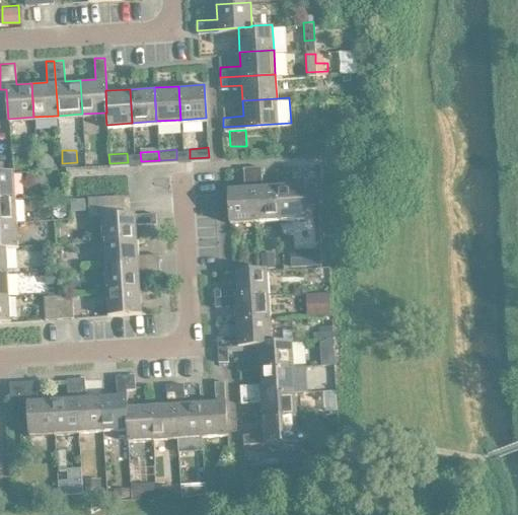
[(53,154),(37,154),(37,166),(54,166),(53,154)]
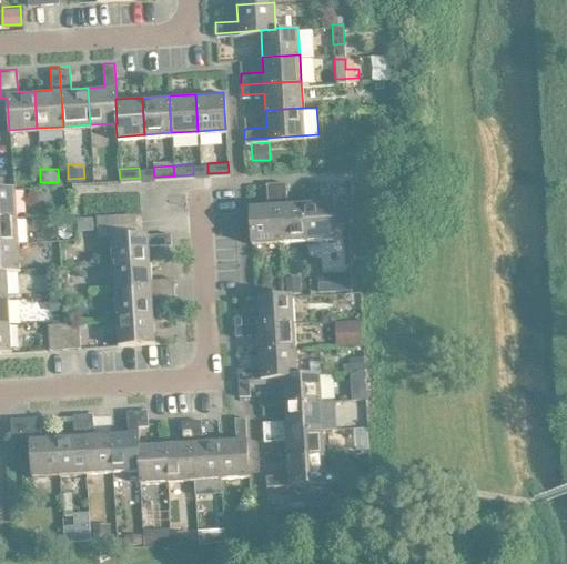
[(285,179),(275,180),(280,239),(305,238),(303,200),(286,201),(285,179)]
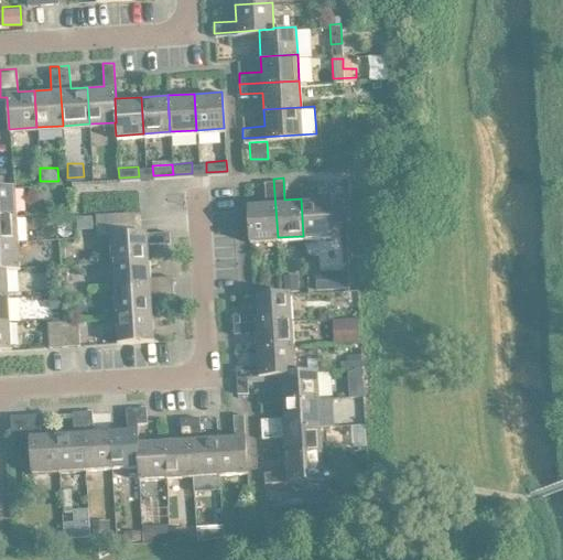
[(278,237),(273,179),(263,179),(264,201),(247,202),(249,239),(278,237)]
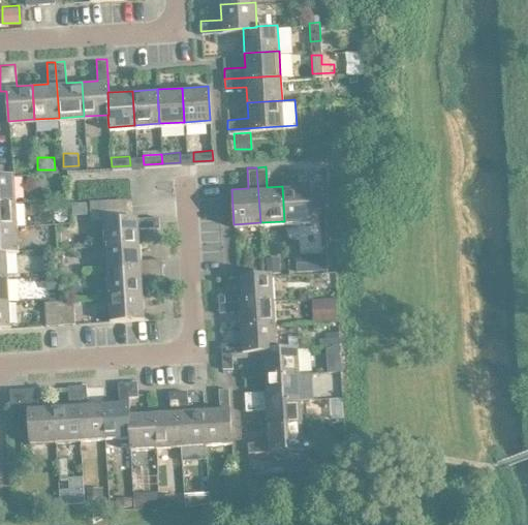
[(0,198),(14,198),(12,173),(0,173),(0,198)]
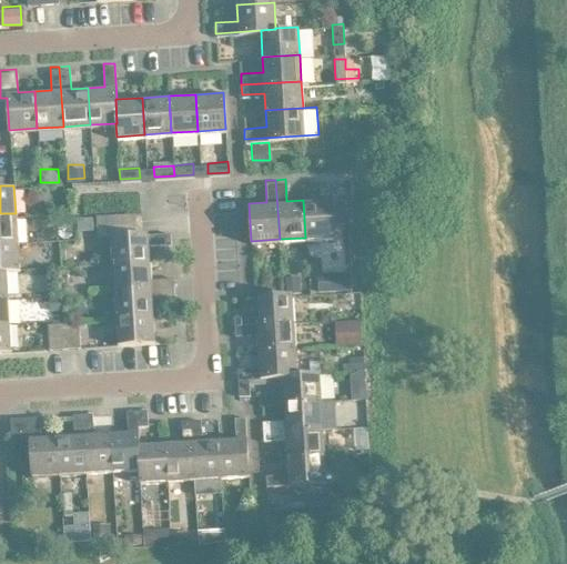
[(331,199),(303,200),(305,238),(334,235),(331,199)]
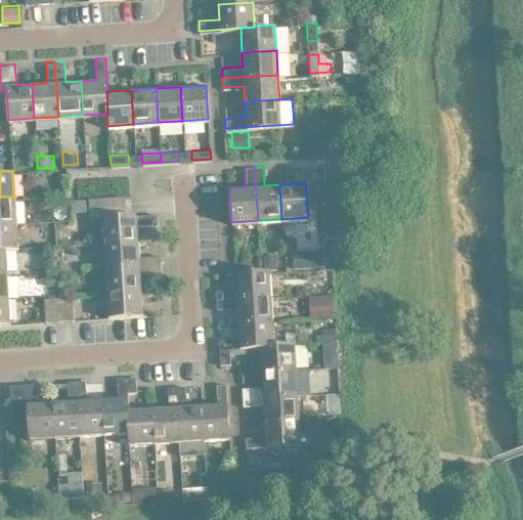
[(0,221),(16,221),(14,197),(0,197),(0,221)]
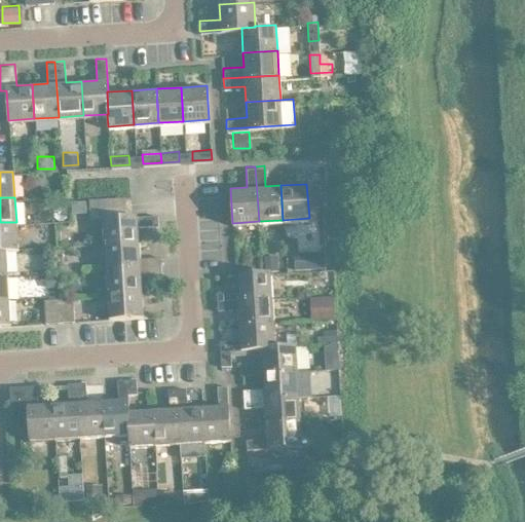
[(77,199),(71,199),(72,211),(86,210),(85,198),(77,199)]
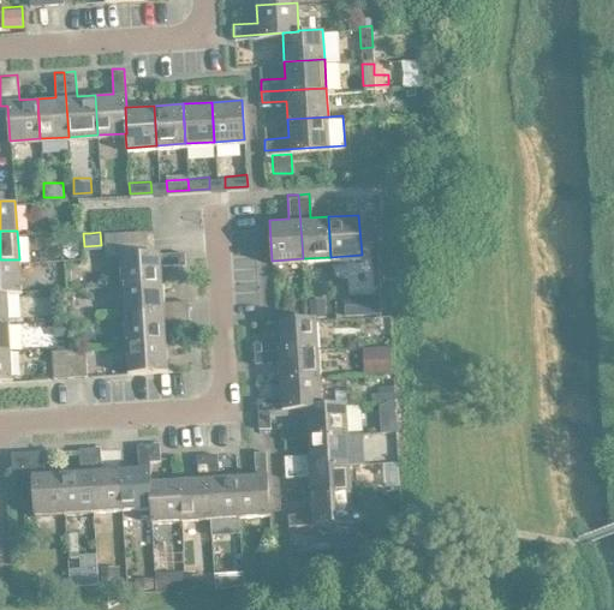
[(118,253),(120,283),(161,281),(161,262),(185,261),(184,249),(118,253)]
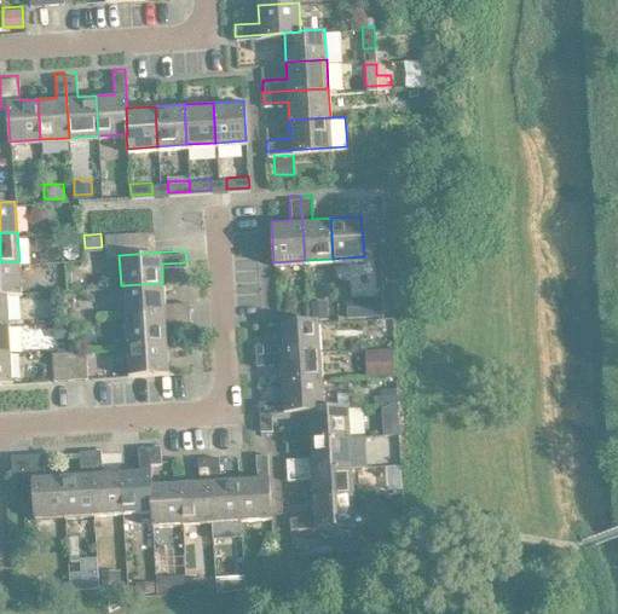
[(0,291),(6,291),(6,293),(21,291),(19,261),(0,261),(0,291)]
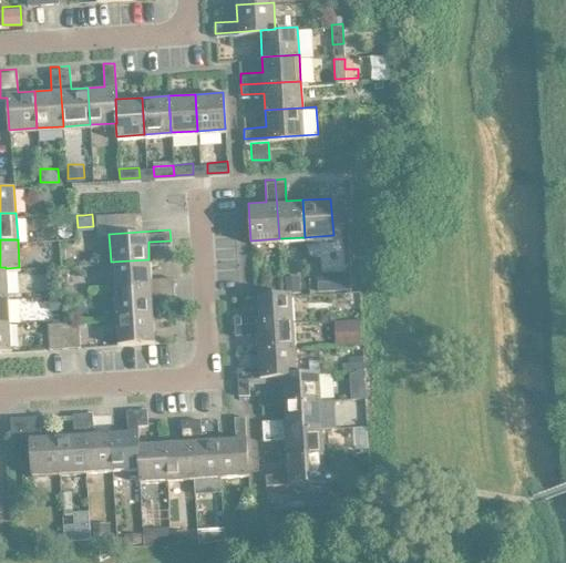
[(111,262),(113,288),(173,284),(173,274),(150,276),(148,259),(111,262)]
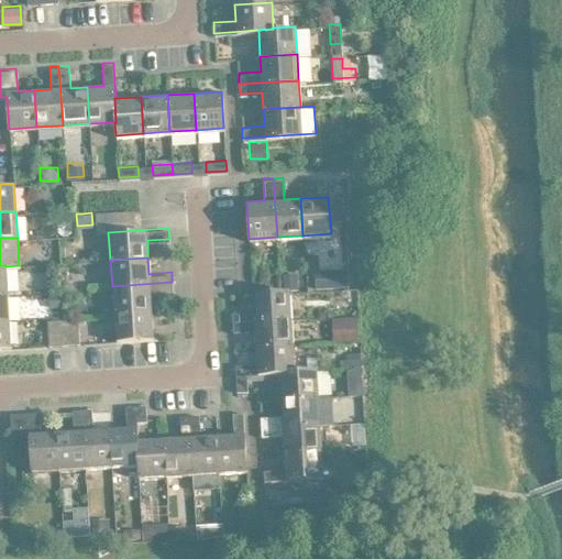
[(297,271),(283,272),(284,287),(297,287),(297,271)]
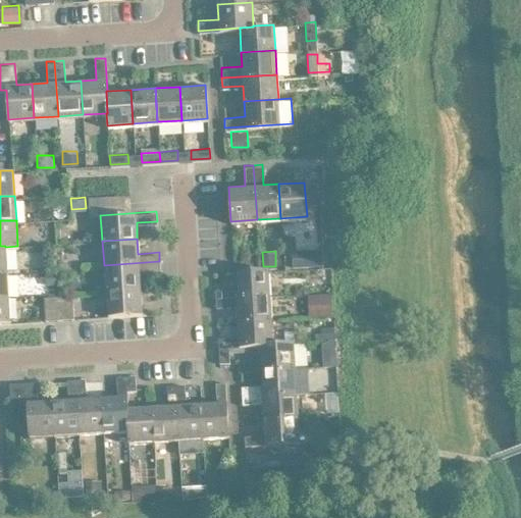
[(104,265),(105,290),(140,287),(139,271),(160,270),(159,261),(104,265)]
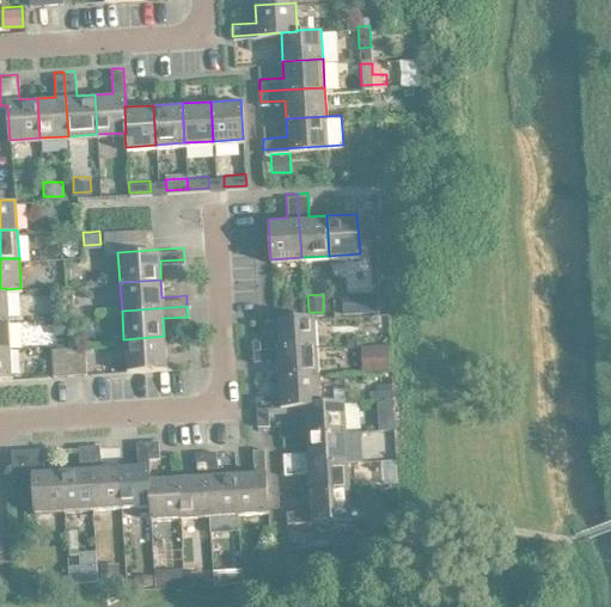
[(251,337),(252,348),(316,344),(315,314),(274,317),(275,336),(251,337)]
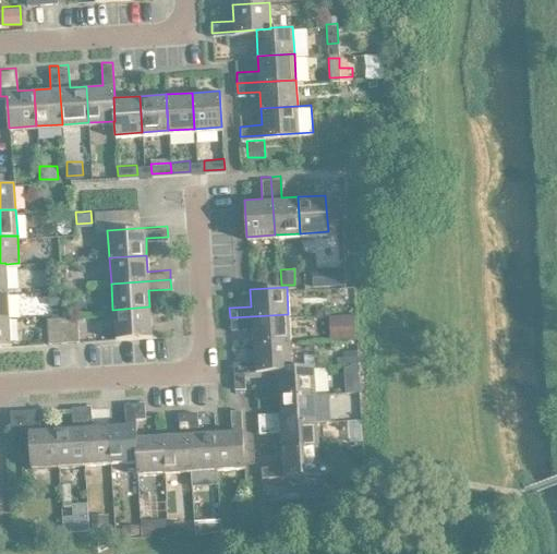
[(0,315),(9,315),(8,289),(0,289),(0,315)]
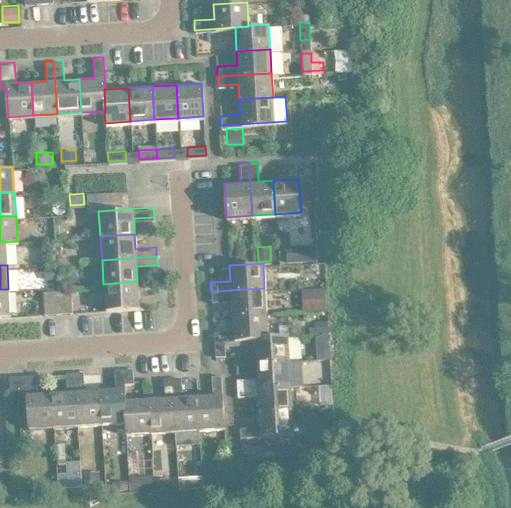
[(55,266),(45,266),(45,277),(55,277),(55,266)]
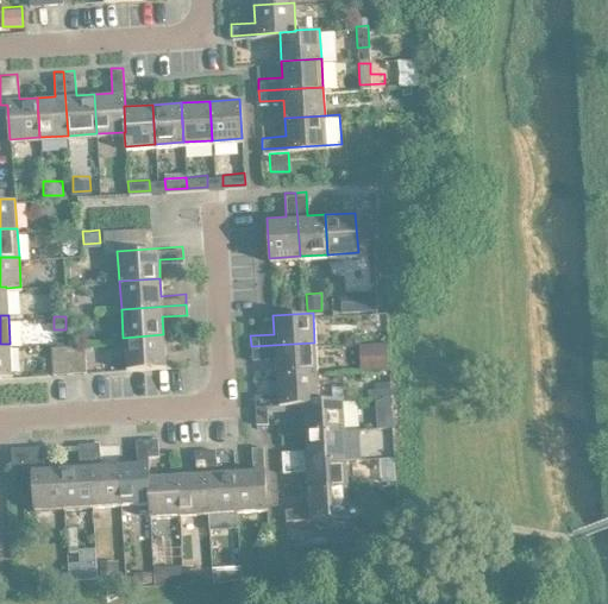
[(163,334),(123,338),(125,367),(165,364),(163,334)]
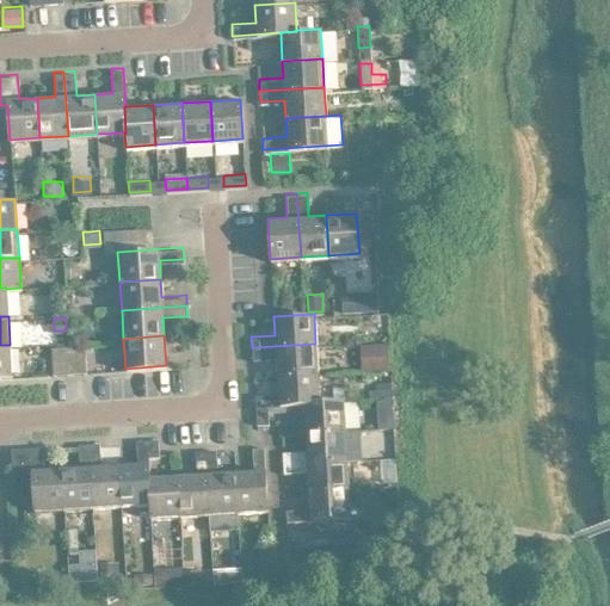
[(388,341),(361,342),(361,363),(388,362),(388,341)]
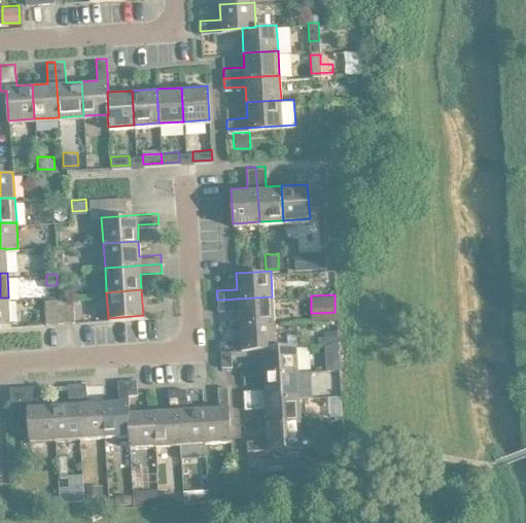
[(72,295),(58,297),(60,320),(74,320),(72,295)]
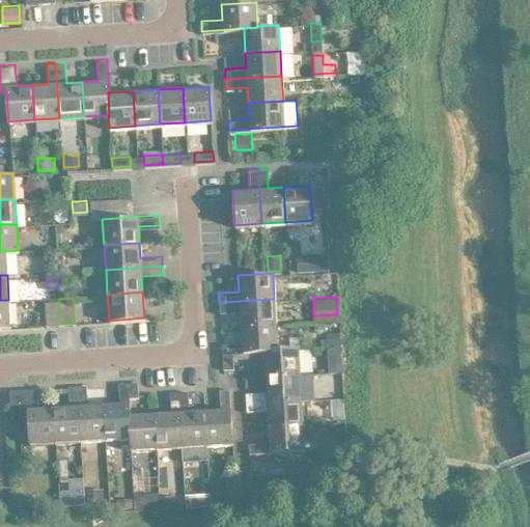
[(60,323),(58,299),(44,300),(46,324),(60,323)]
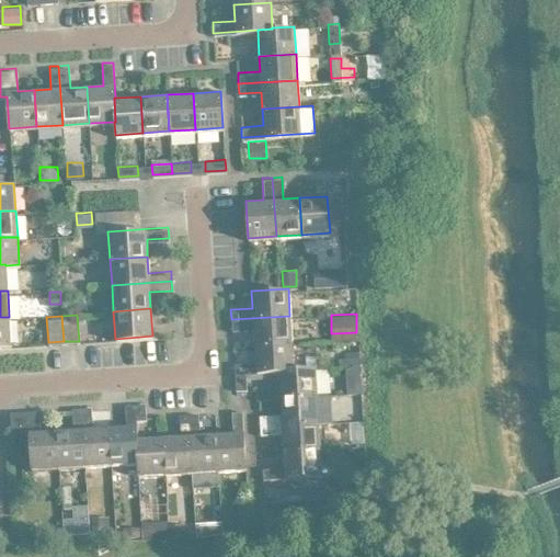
[(253,327),(254,344),(292,342),(289,316),(231,319),(231,329),(253,327)]
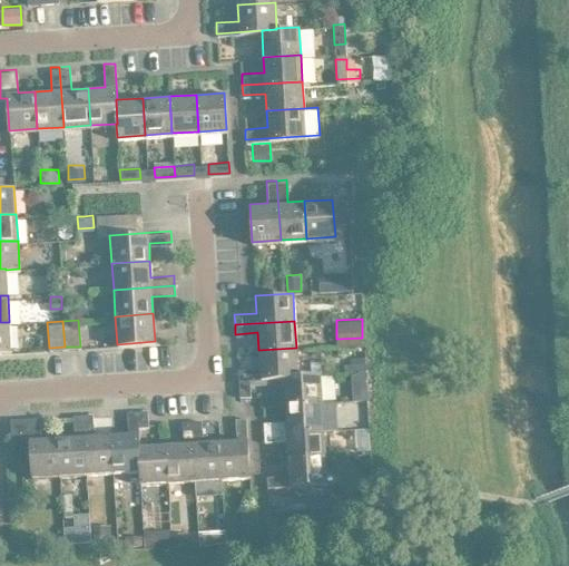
[(9,322),(0,322),(0,350),(11,350),(9,322)]
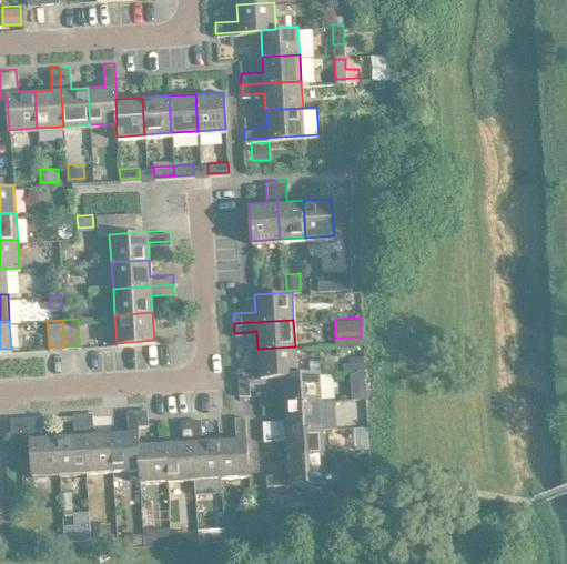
[(249,376),(282,374),(296,373),(296,372),(295,346),(257,349),(259,365),(236,366),(238,378),(249,376)]
